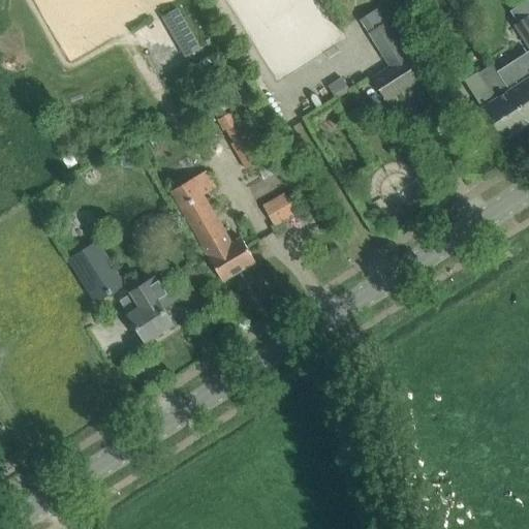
[(175,6),(160,16),(185,58),(200,49),(175,6)]
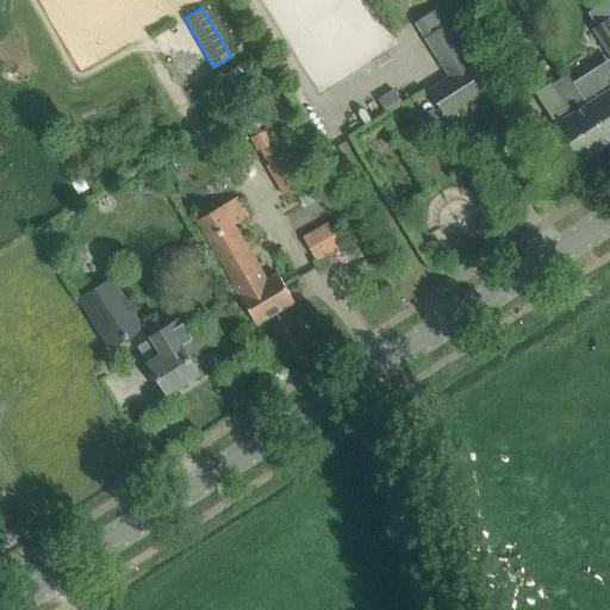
[(609,17),(607,20),(603,16),(591,23),(595,27),(592,29),(609,55),(609,17)]
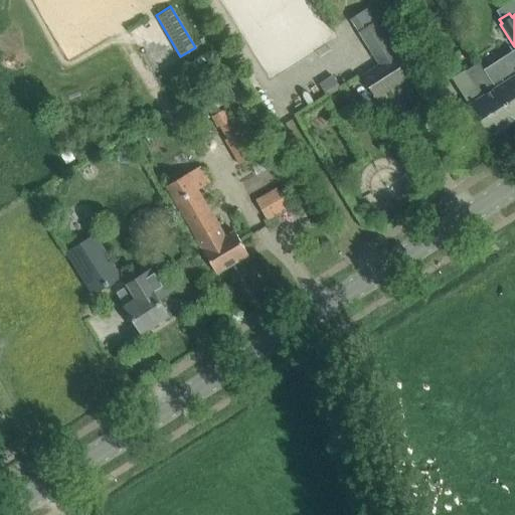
[(375,23),(359,33),(379,64),(362,75),(376,98),(409,76),(375,23)]
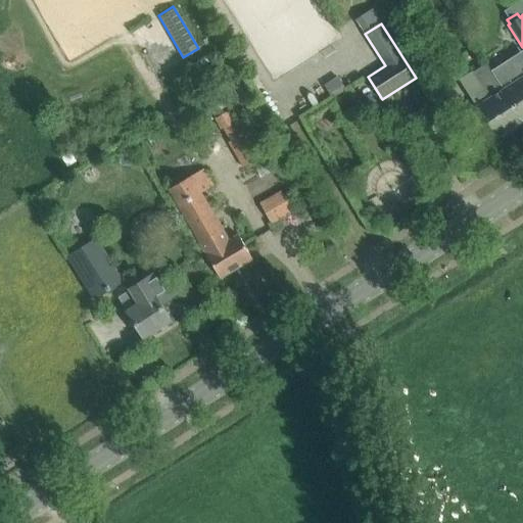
[(501,26),(498,29),(500,33),(503,35),(507,35),(510,32),(510,29),(508,26),(505,25),(501,26)]
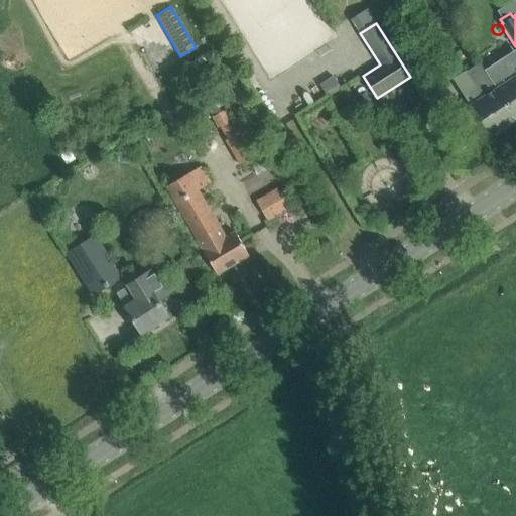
[(496,89),(496,87),(480,62),(465,73),(482,98),(471,105),(472,107),(461,114),(458,118),(458,121),(460,125),(462,128),(466,130),(471,131),(483,123),(491,135),(515,119),(496,89)]
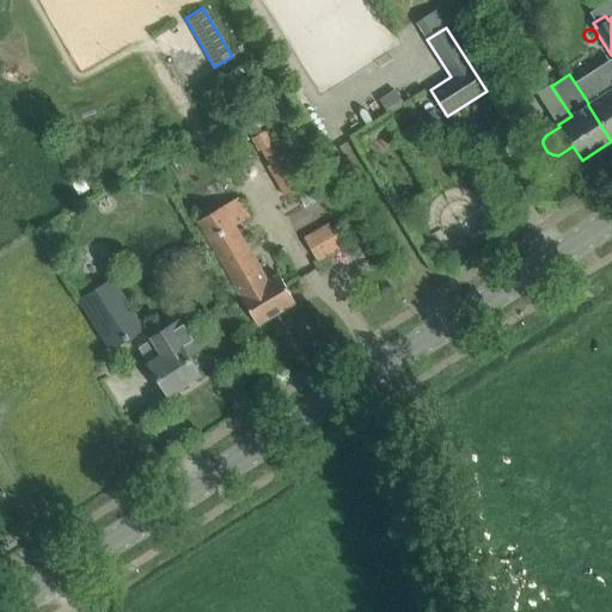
[(611,90),(589,105),(588,103),(588,105),(611,141),(611,90)]
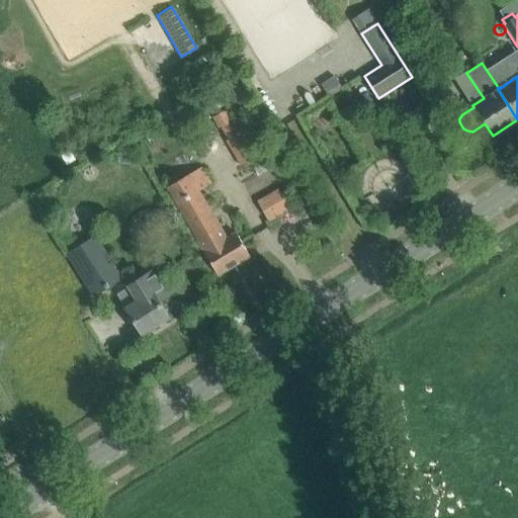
[(335,78),(323,85),(330,97),(342,90),(335,78)]
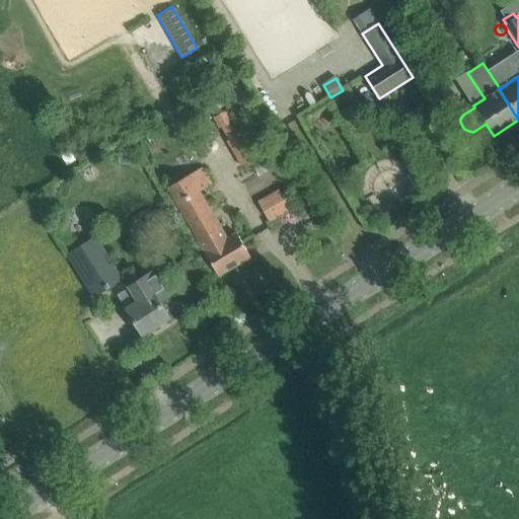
[(202,96),(212,114),(229,103),(218,86),(202,96)]
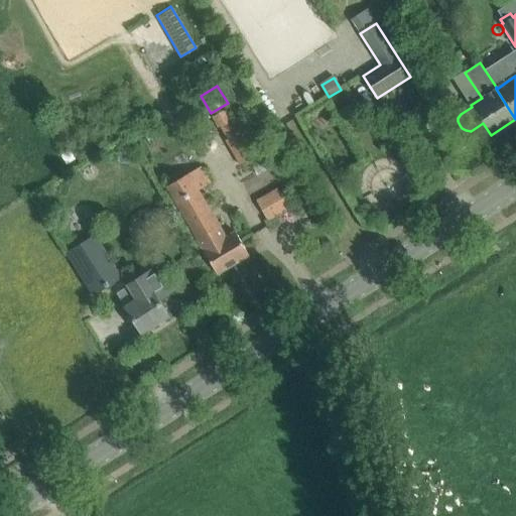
[(166,186),(207,257),(217,274),(249,255),(235,232),(226,238),(199,190),(210,183),(201,167),(166,186)]
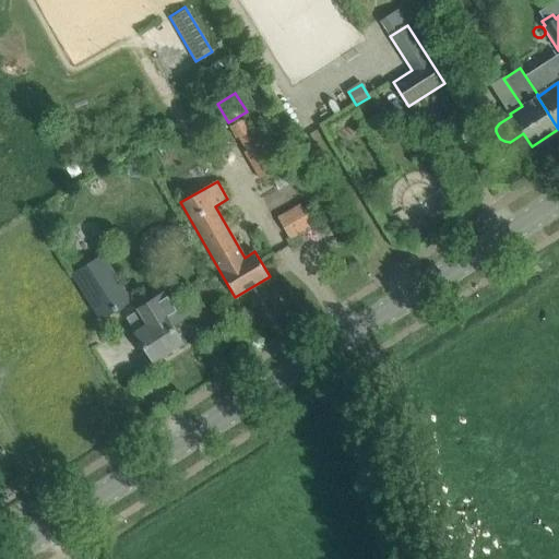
[(312,227),(299,204),(277,217),(290,240),(312,227)]
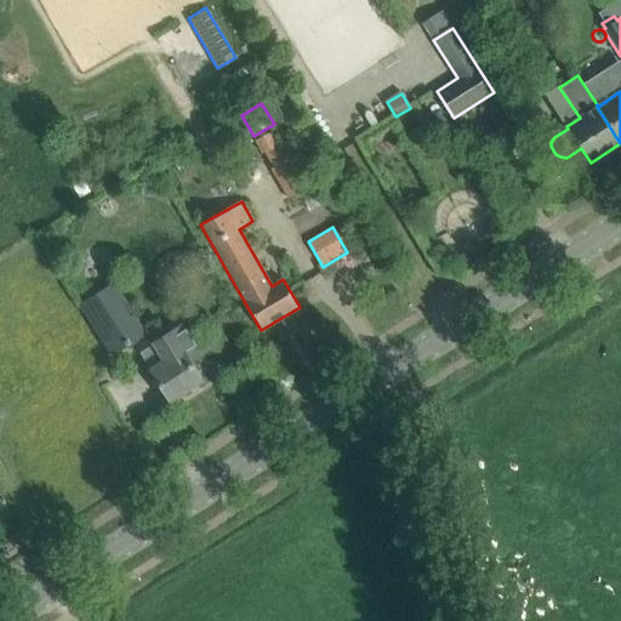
[(80,305),(112,355),(146,335),(113,283),(80,305)]
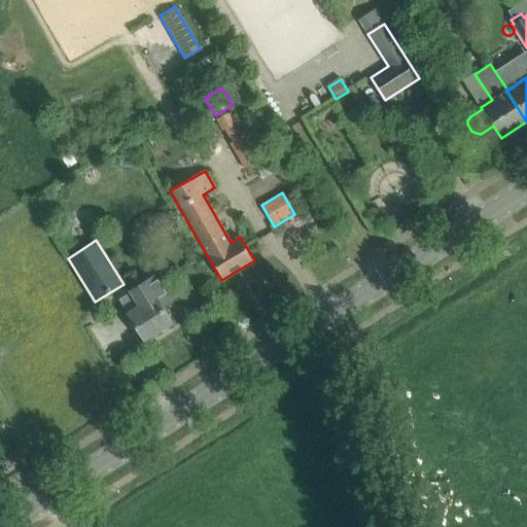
[(118,300),(144,340),(171,322),(161,307),(171,301),(155,275),(132,290),(132,291),(118,300)]
